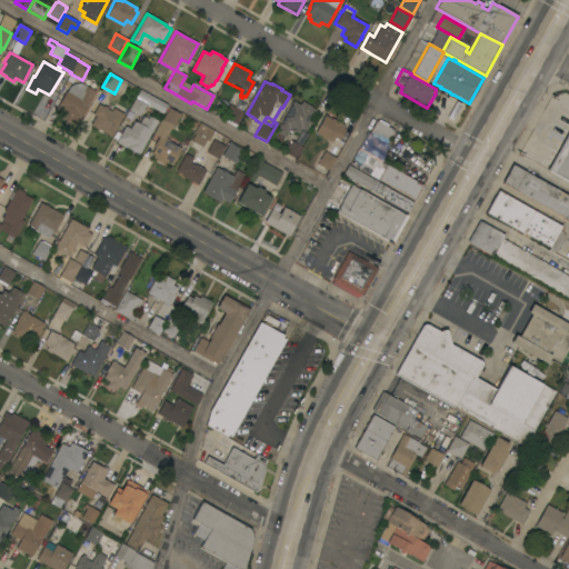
[(77,127),(53,113),(66,91),(67,91),(70,87),(76,85),(81,83),(96,92),(77,127)]
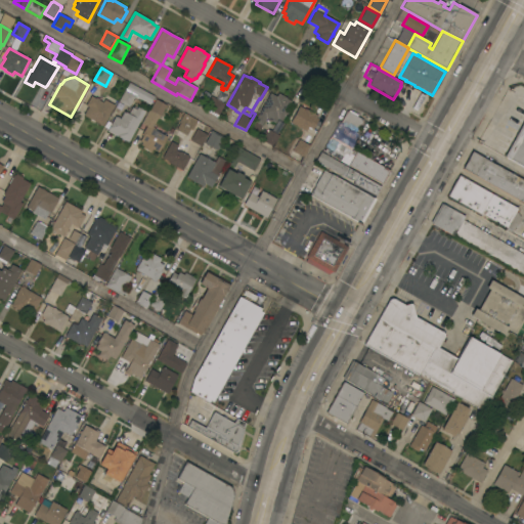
[(148,104),(134,97),(128,106),(118,101),(129,82),(154,96),(148,104)]
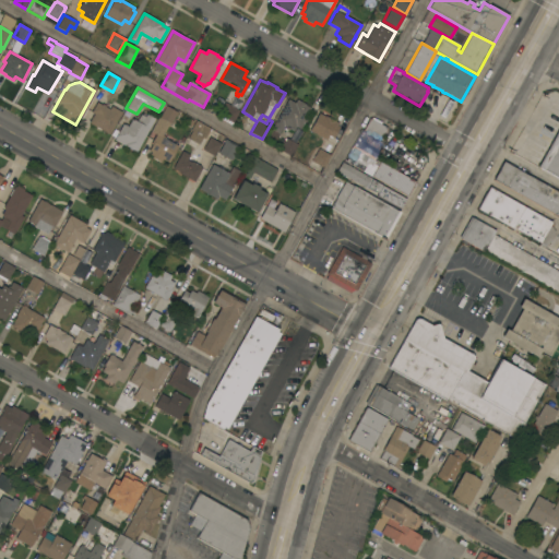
[(294,104),(296,99),(305,105),(310,108),(305,118),(306,118),(300,128),(299,129),(295,127),(293,131),(283,127),(276,138),(269,134),(271,130),(287,99),(294,104)]
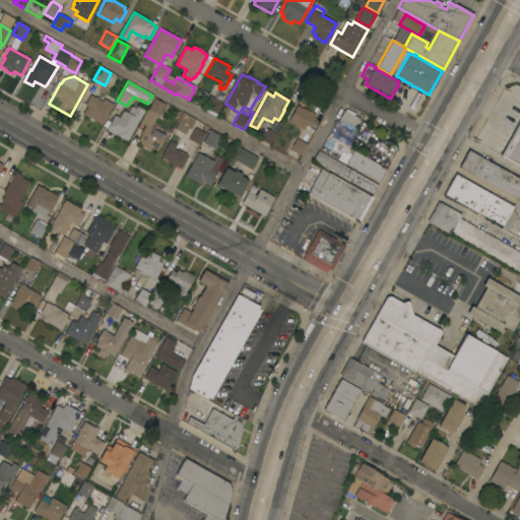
[(102,125),(82,115),(87,106),(84,105),(90,95),(94,98),(95,96),(99,99),(98,100),(102,102),(104,99),(114,105),(102,125)]
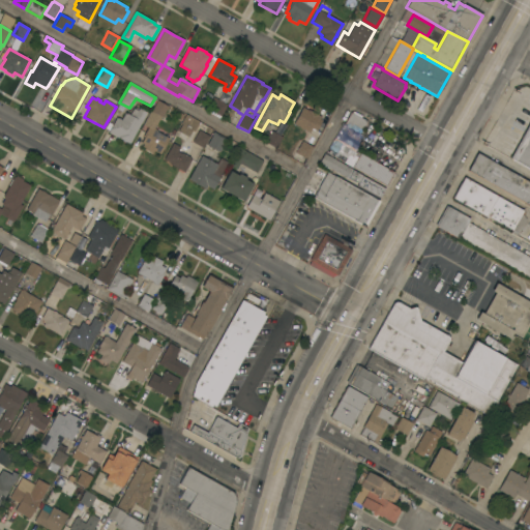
[(219,118),(213,115),(214,113),(209,111),(215,98),(227,105),(219,118)]
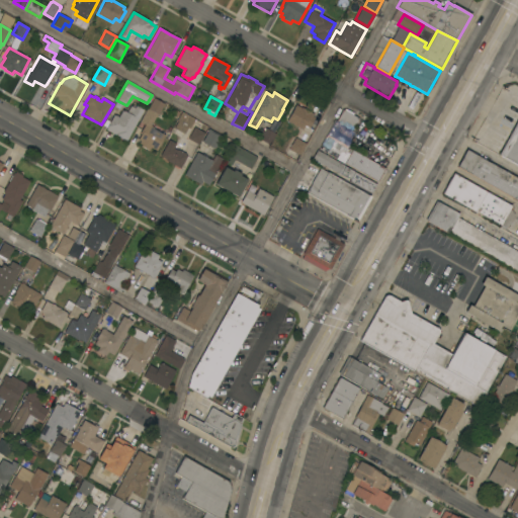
[(164,104),(157,117),(156,116),(150,125),(153,127),(153,128),(165,136),(156,151),(150,148),(148,151),(141,146),(142,145),(139,143),(140,141),(138,140),(140,135),(139,134),(145,124),(140,121),(154,98),(164,104)]
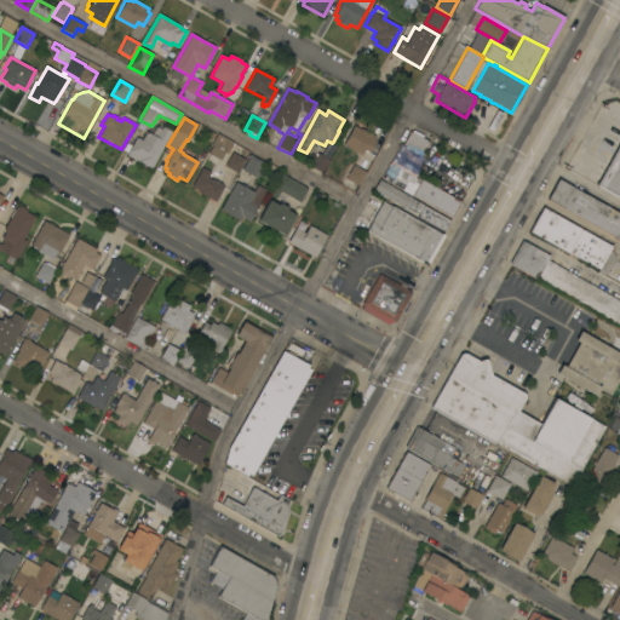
[(374,141),(375,141),(369,153),(368,153),(367,154),(363,151),(361,156),(359,155),(359,154),(343,145),(354,126),(375,137),(374,141)]
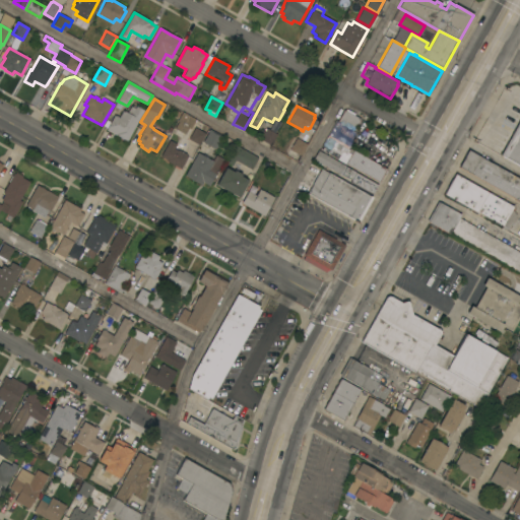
[(106,130),(114,116),(116,117),(116,116),(118,117),(118,118),(122,111),(127,113),(130,107),(135,109),(136,107),(143,111),(126,141),(106,130)]
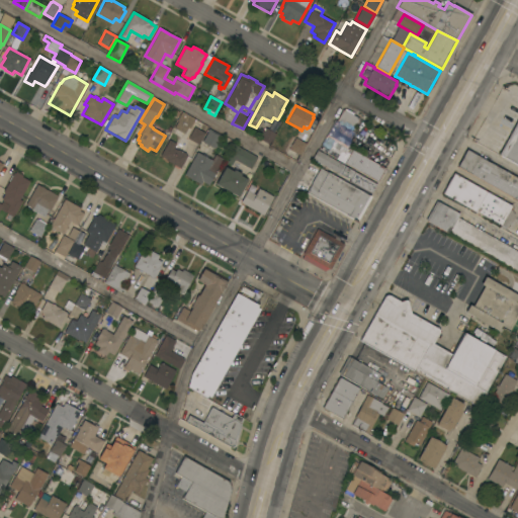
[(352,130),(337,120),(343,109),(358,118),(352,130)]
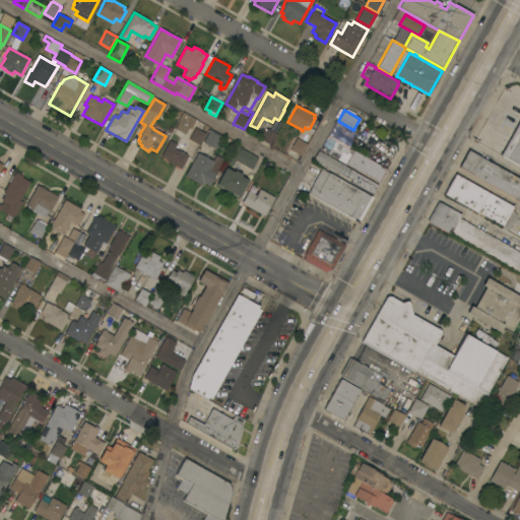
[(182,112),(195,120),(190,129),(188,128),(185,134),(181,133),(180,134),(177,132),(178,131),(175,129),(179,122),(177,121),(182,112)]
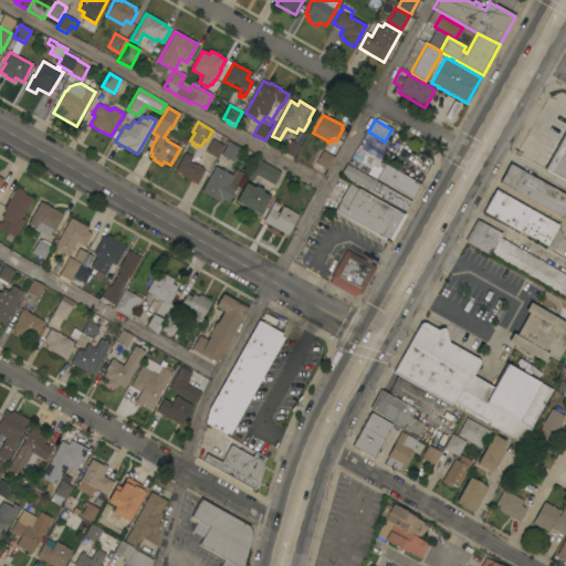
[(565,179),(545,168),(565,130),(565,179)]
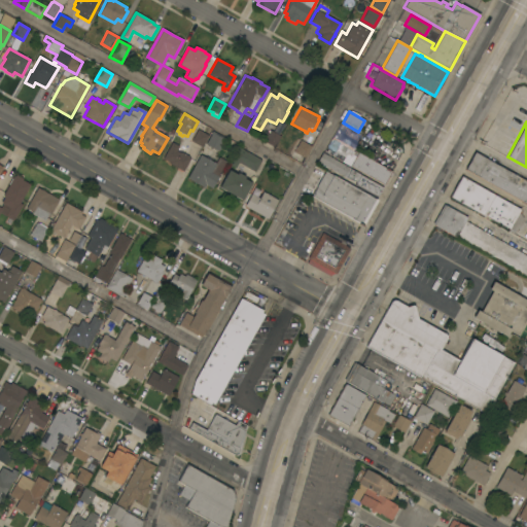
[(198,130),(199,130),(199,129),(203,131),(205,132),(204,133),(208,136),(202,147),(190,141),(198,130)]
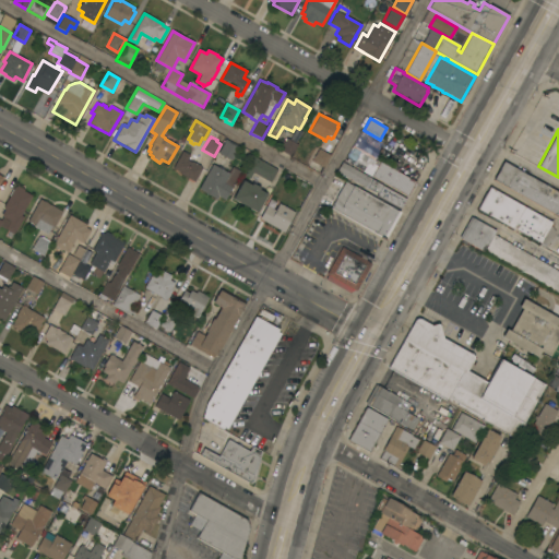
[(224,142),(225,139),(239,147),(232,161),(218,153),(224,142)]
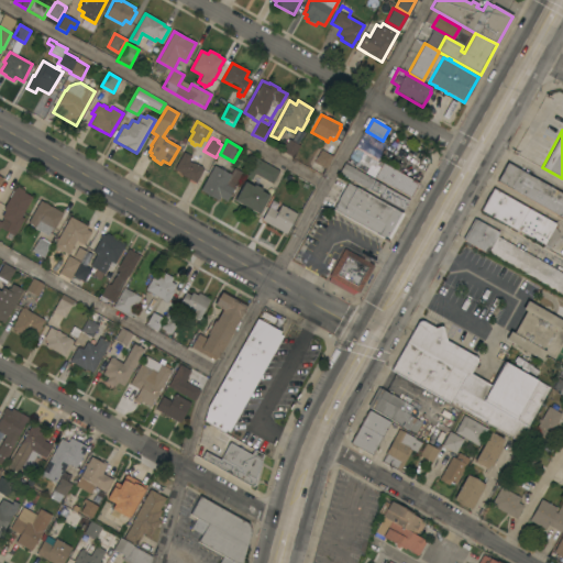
[(293,157),(279,150),(284,142),(286,143),(288,140),(299,145),(293,157)]
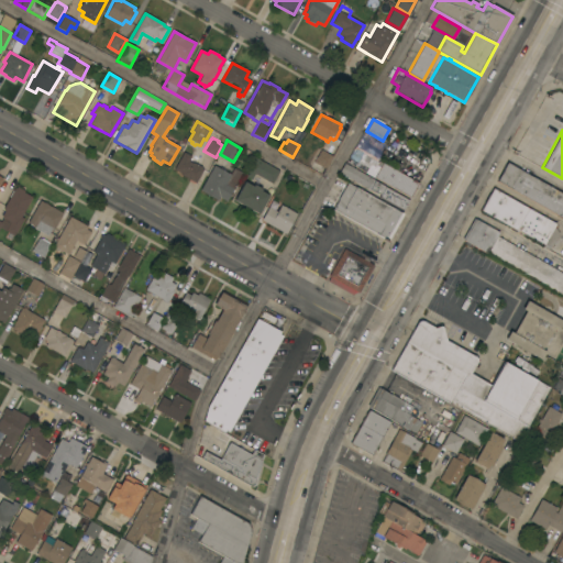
[(326,169),(313,163),(320,150),(332,156),(326,169)]
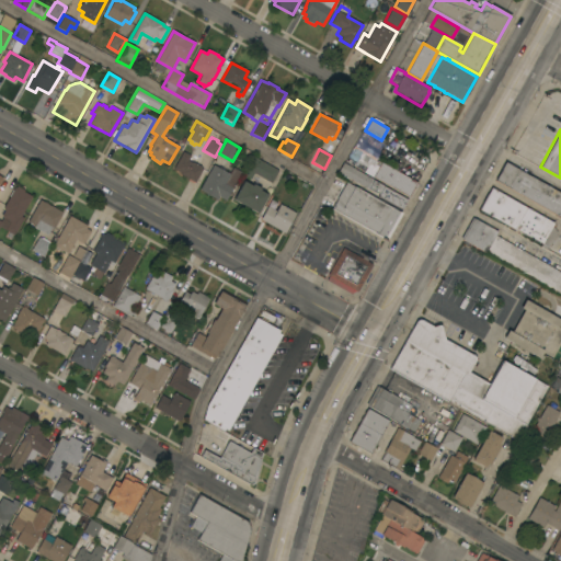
[(179,173),(180,172),(173,169),(183,152),(190,156),(187,161),(192,163),(193,162),(201,167),(201,168),(202,169),(194,183),(179,173)]
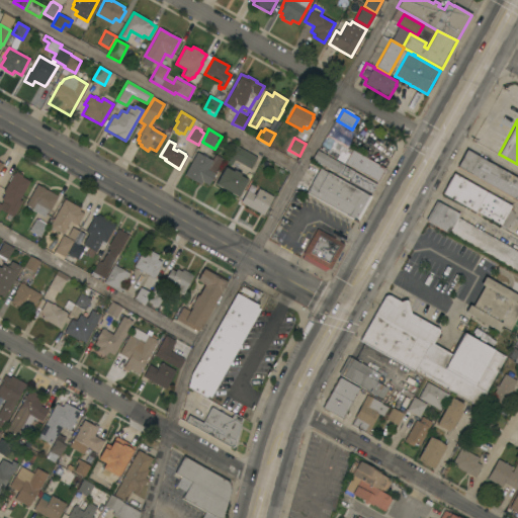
[(250,169),(234,160),(231,165),(225,162),(232,149),(231,148),(233,145),(234,146),(234,145),(257,158),(250,169)]
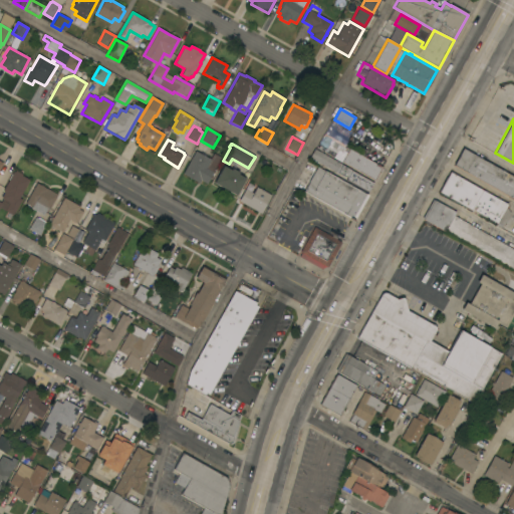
[(373,181),(341,162),(346,153),(343,152),(345,147),(381,168),(373,181)]
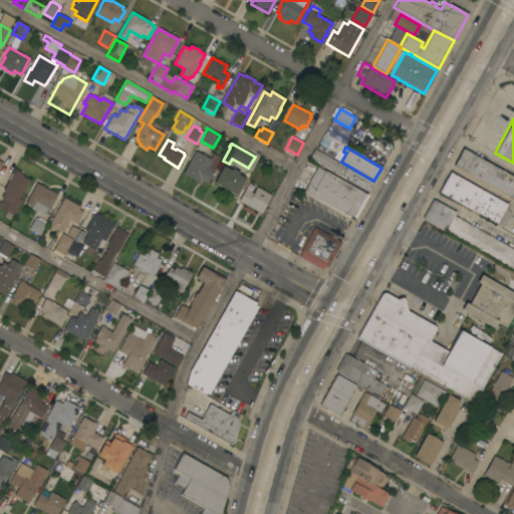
[(349,182),(346,180),(346,179),(343,178),(342,180),(322,169),(324,166),(309,158),(314,149),(351,170),(350,171),(372,183),(367,192),(353,184),(352,187),(347,184),(349,182)]
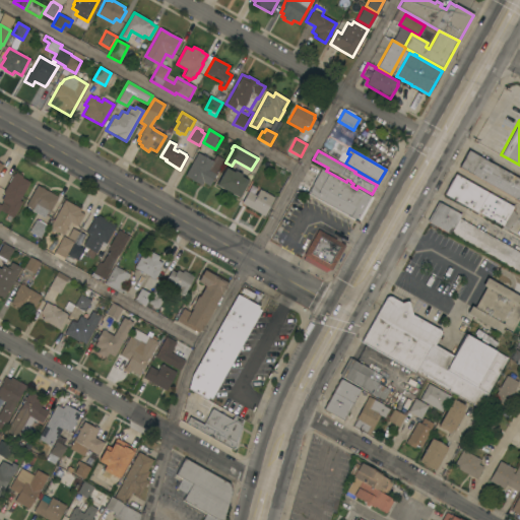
[(519,195),(517,201),(458,168),(467,150),(519,180),(519,195)]
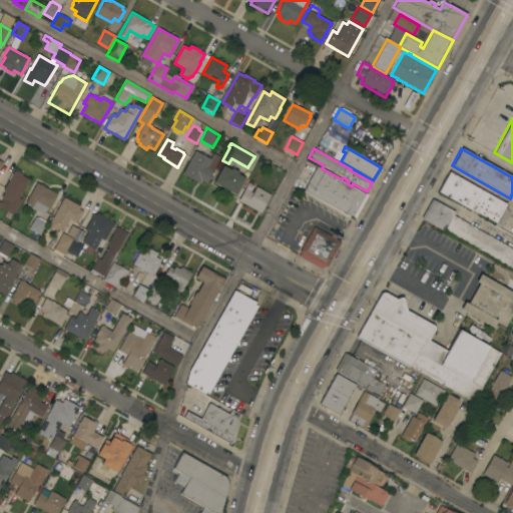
[(194,150),(209,159),(212,153),(220,158),(206,183),(199,180),(198,182),(181,173),(194,150)]
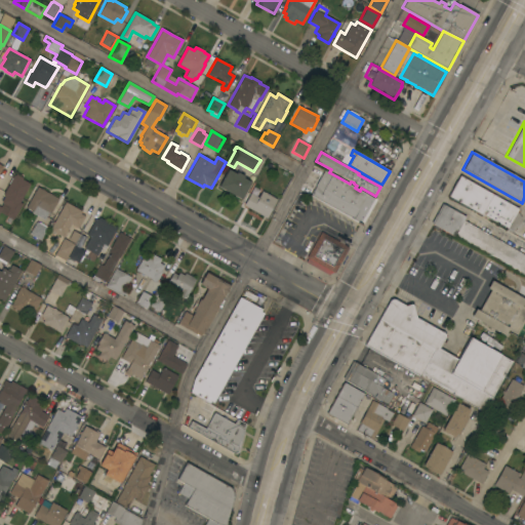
[(228,169),(236,174),(237,172),(244,176),(242,178),(250,183),(241,200),(217,187),(228,169)]
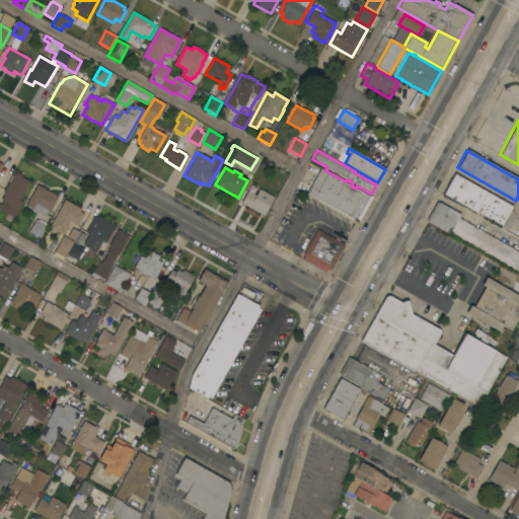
[(371,198),(358,222),(307,193),(311,184),(320,168),(351,186),(356,189),(371,198)]
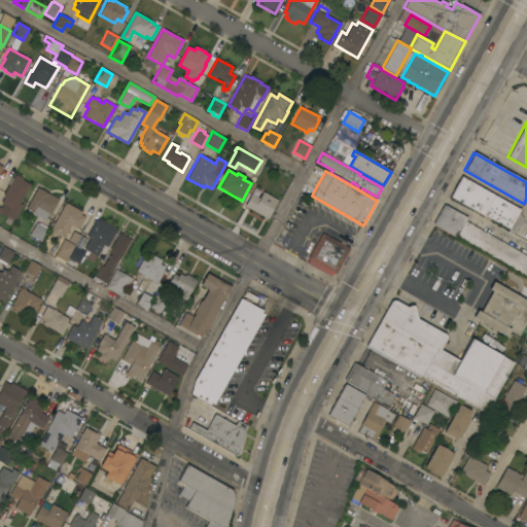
[(5,216),(9,208),(1,203),(4,197),(3,196),(13,176),(15,176),(15,175),(23,179),(22,180),(30,184),(20,203),(22,205),(13,220),(5,216)]
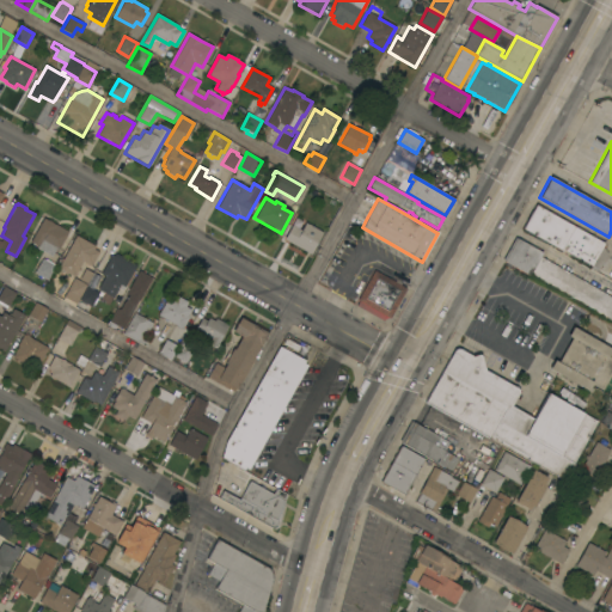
[(522,230),(525,225),(524,225),(532,209),(533,209),(536,204),(604,244),(603,248),(609,254),(599,269),(598,269),(597,271),(589,268),(591,265),(575,257),(574,258),(564,252),(563,254),(522,230)]
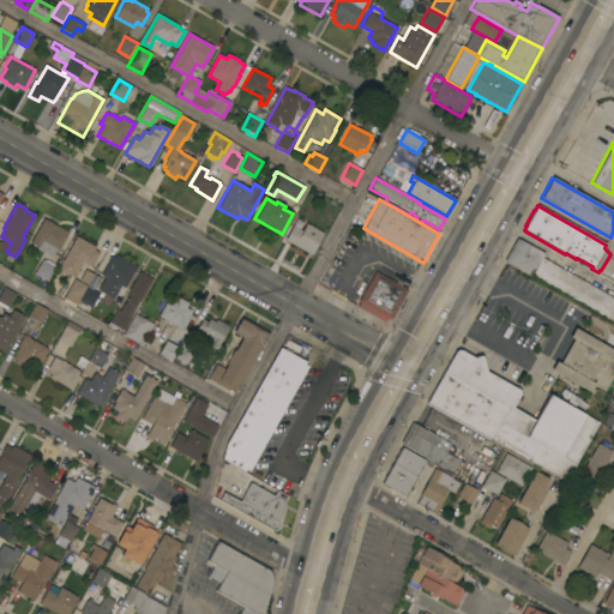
[(311,256),(284,240),(292,227),(289,226),(295,217),(324,234),(311,256)]
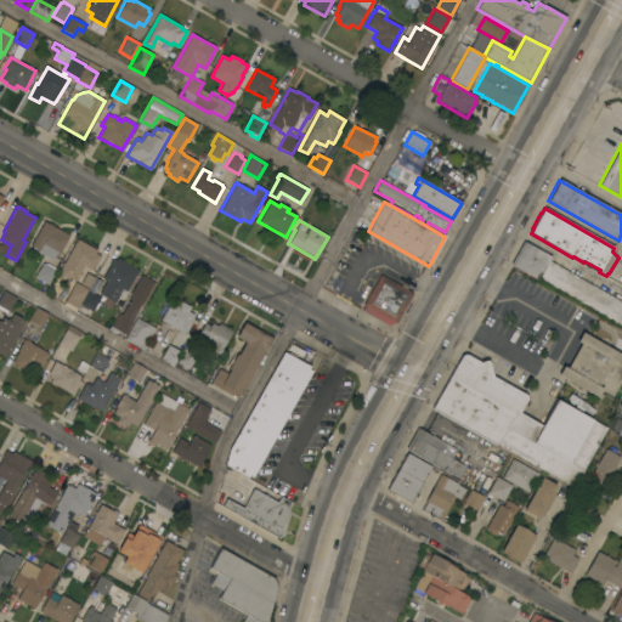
[(44,221),(68,235),(67,238),(68,238),(60,253),(57,252),(52,260),(38,252),(39,250),(30,246),(44,221)]
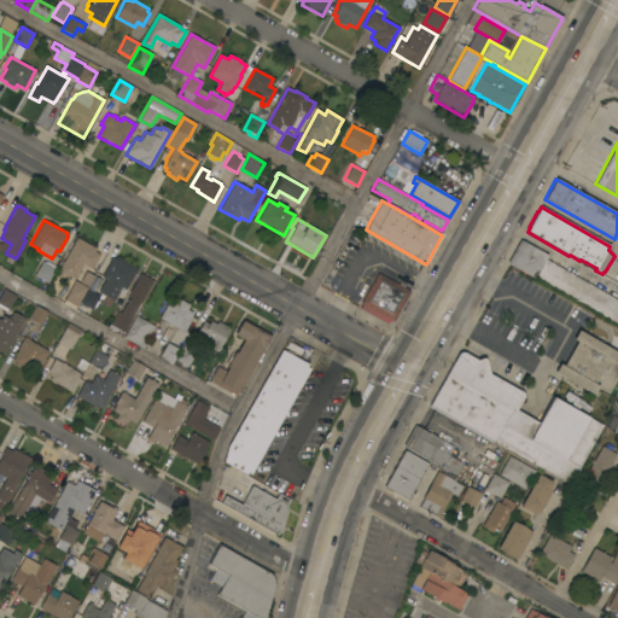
[(76,238),(95,249),(94,251),(99,255),(92,269),(89,268),(87,267),(87,266),(83,264),(75,280),(58,270),(76,238)]
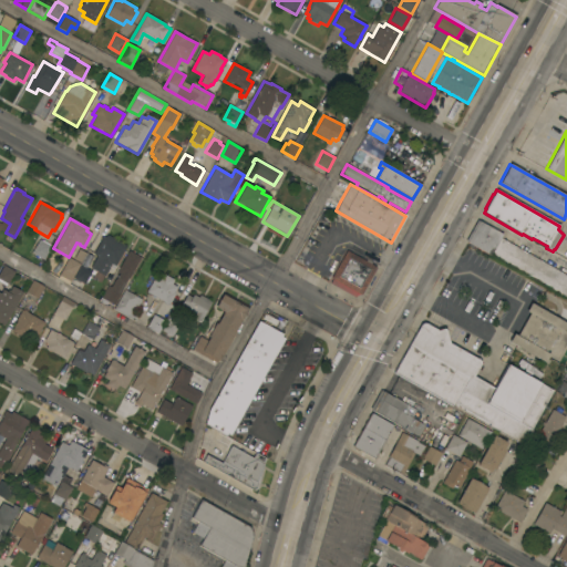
[(566,298),(491,255),(491,256),(465,241),(477,220),(502,235),(503,236),(502,238),(503,238),(503,239),(566,276),(566,298)]
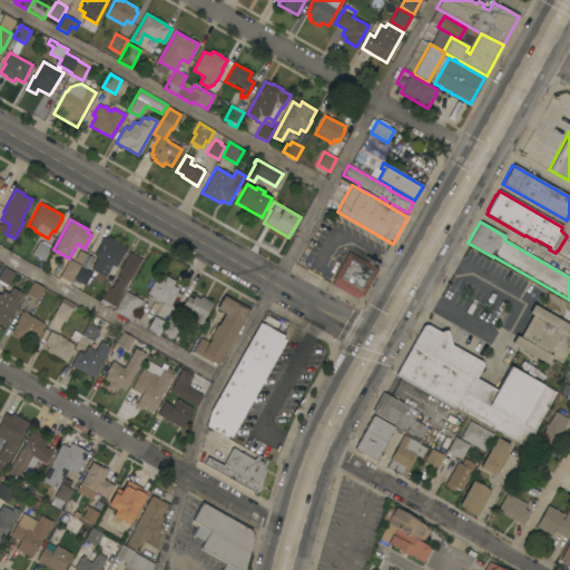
[(116,267),(111,265),(100,284),(92,279),(97,272),(91,268),(98,257),(94,255),(101,242),(100,241),(102,237),(104,237),(126,249),(116,267)]
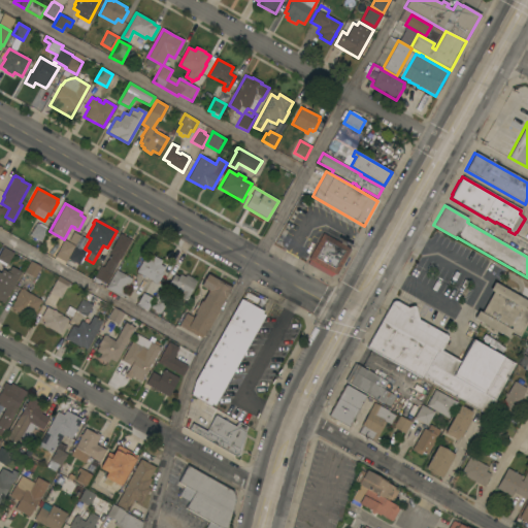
[(36,224),(38,224),(38,223),(46,228),(46,229),(47,230),(40,241),(30,235),(36,224)]
